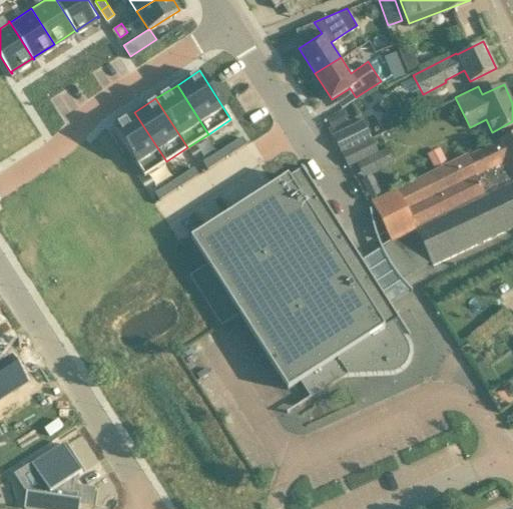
[(166,161),(134,112),(112,126),(143,175),(166,161)]
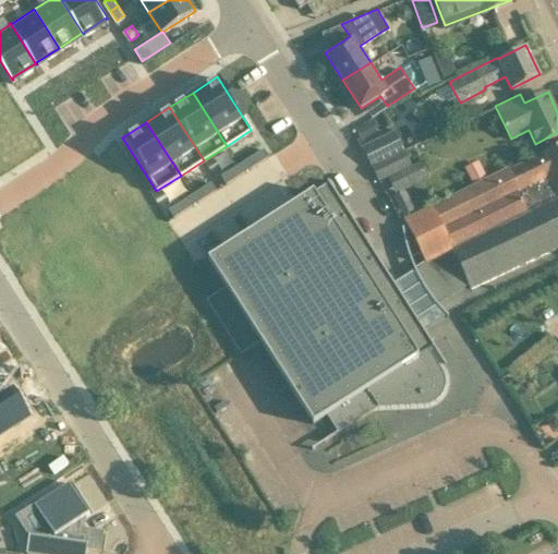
[(368,133),(364,123),(355,128),(361,137),(368,133)]
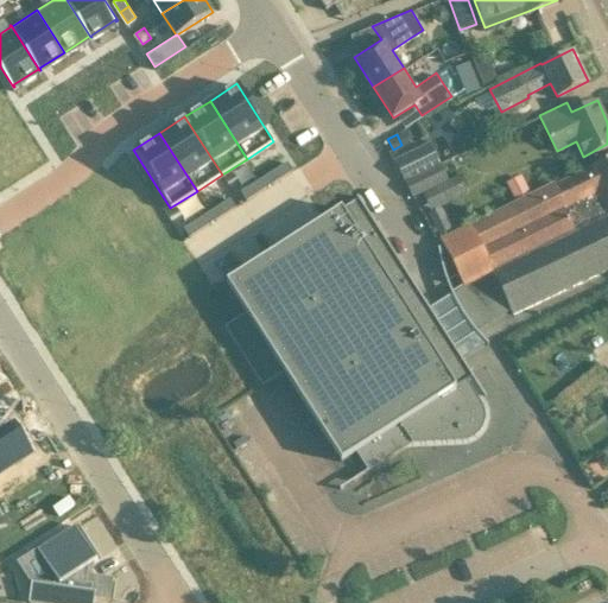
[(405,178),(422,170),(439,162),(430,141),(396,158),(405,178)]
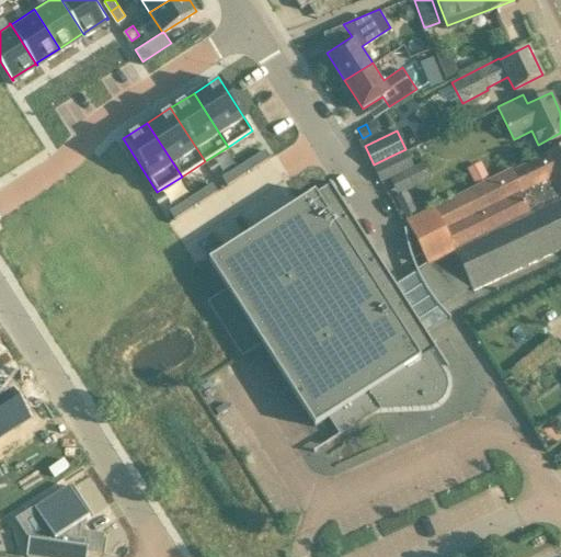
[(455,249),(472,284),(474,288),(560,247),(560,145),(554,149),(409,220),(428,261),(430,262),(455,249)]
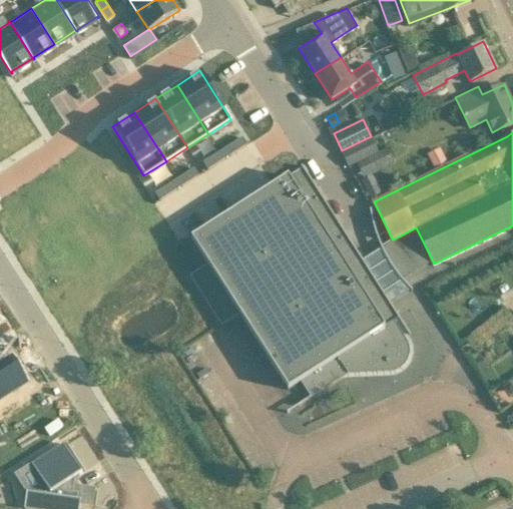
[(232,141),(237,149),(247,142),(242,135),(232,141)]
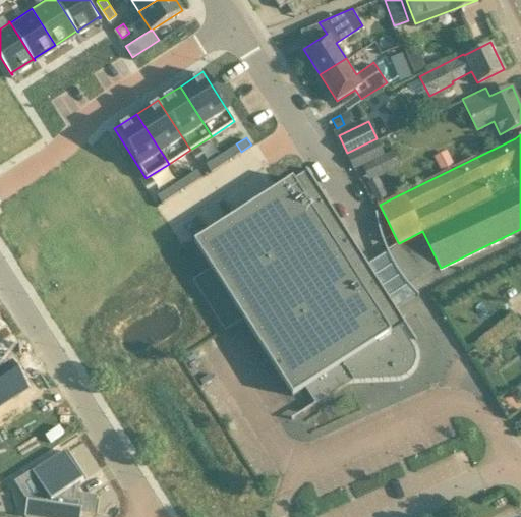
[(354,167),(361,163),(384,152),(378,139),(348,154),(354,167)]
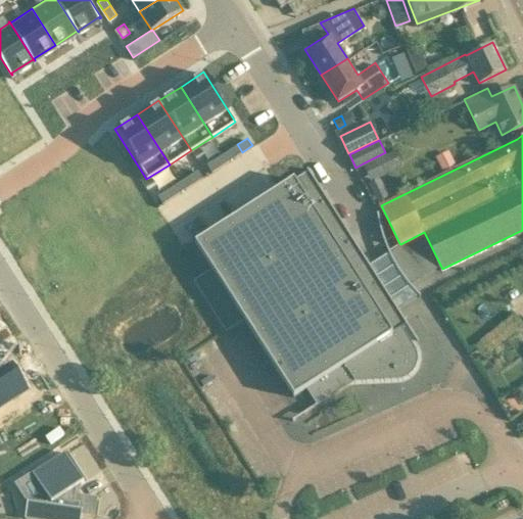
[(232,158),(242,152),(237,144),(227,150),(232,158)]
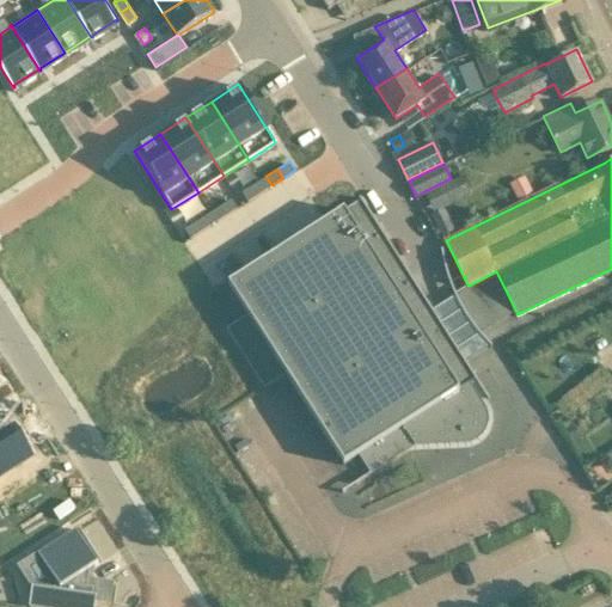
[(271,185),(265,176),(254,184),(259,192),(271,185)]
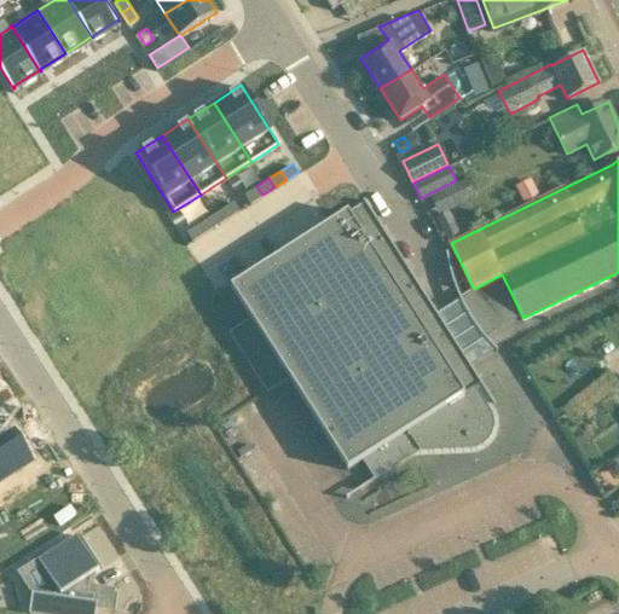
[(542,197),(533,180),(518,189),(526,206),(542,197)]
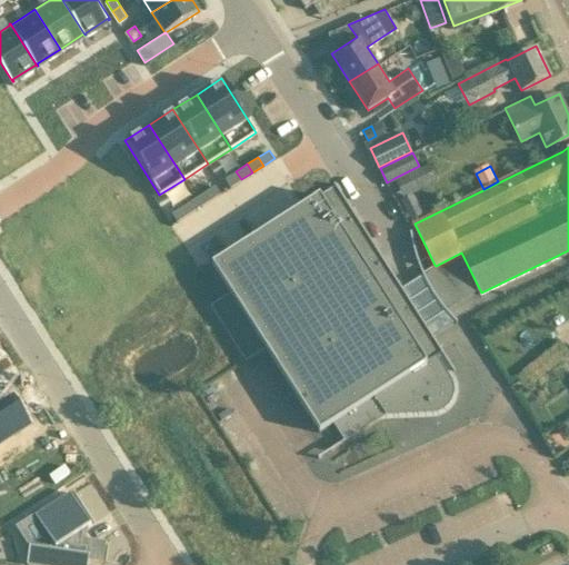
[(241,179),(236,171),(225,178),(230,187),(241,179)]
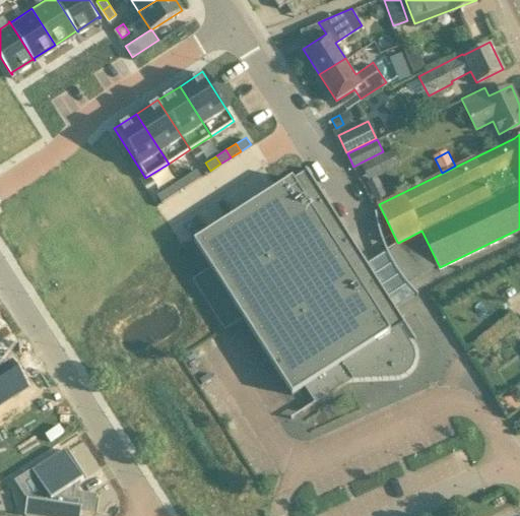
[(367,261),(306,167),(305,167),(306,169),(293,178),(291,177),(194,240),(210,266),(192,277),(224,328),(243,316),(291,393),(305,385),(315,400),(302,408),(303,409),(353,377),(396,375),(400,375),(406,372),(411,367),(413,364),(415,357),(414,349),(412,345),(399,324),(405,321),(395,306),(417,293),(408,281),(438,263),(421,231),(398,243),(397,242),(387,248),(387,247),(385,248),(386,249),(367,261)]
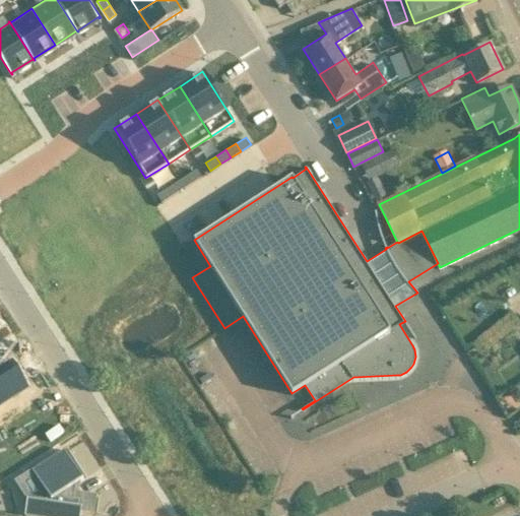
[(186,175),(191,182),(201,176),(196,169),(186,175)]
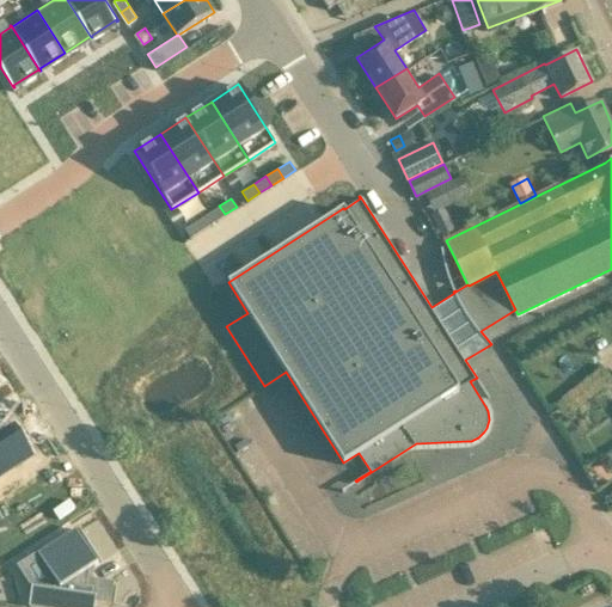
[(208,213),(213,222),(225,214),(219,206),(208,213)]
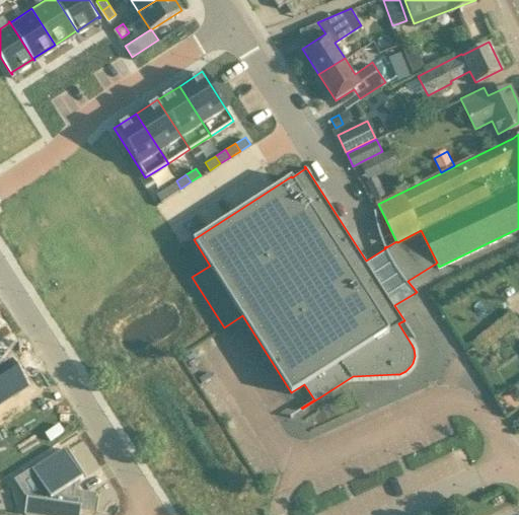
[(374,199),(386,193),(378,174),(366,179),(374,199)]
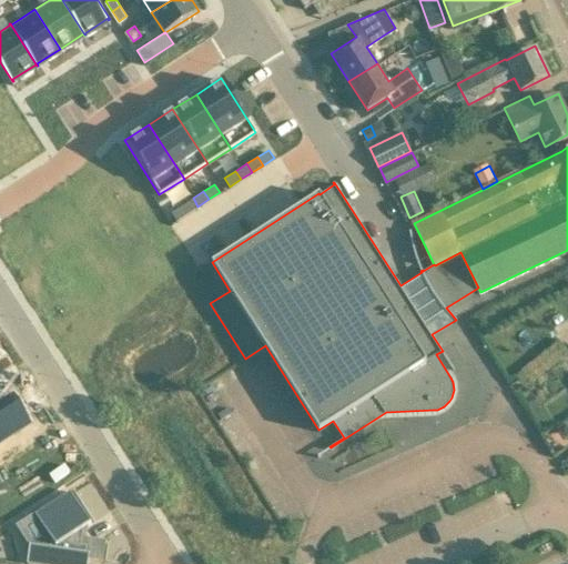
[(198,207),(193,198),(182,205),(188,213),(198,207)]
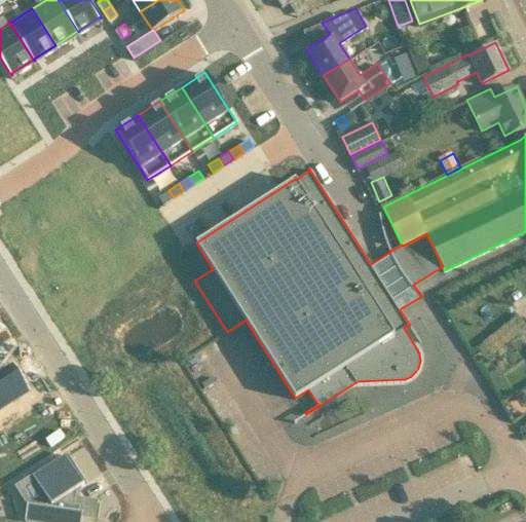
[(163,203),(174,197),(168,190),(158,196),(163,203)]
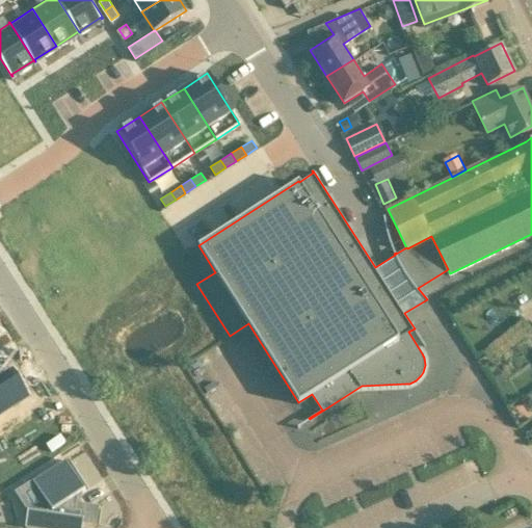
[(0,378),(0,412),(28,395),(18,378),(15,380),(9,372),(0,378)]
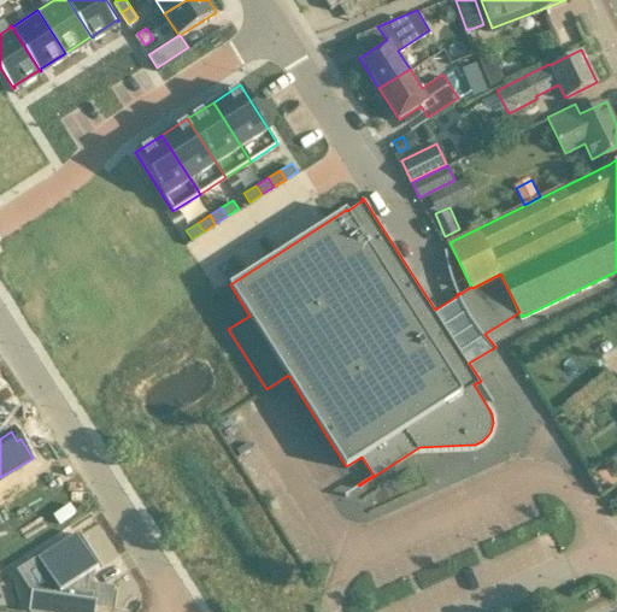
[(39,555),(58,587),(51,592),(33,589),(29,608),(50,611),(95,611),(98,599),(94,598),(95,589),(89,588),(92,571),(99,566),(77,531),(39,555)]
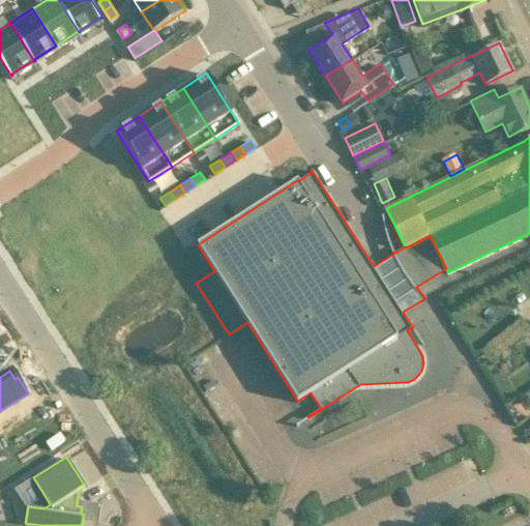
[(100,519),(101,500),(92,500),(91,519),(100,519)]
